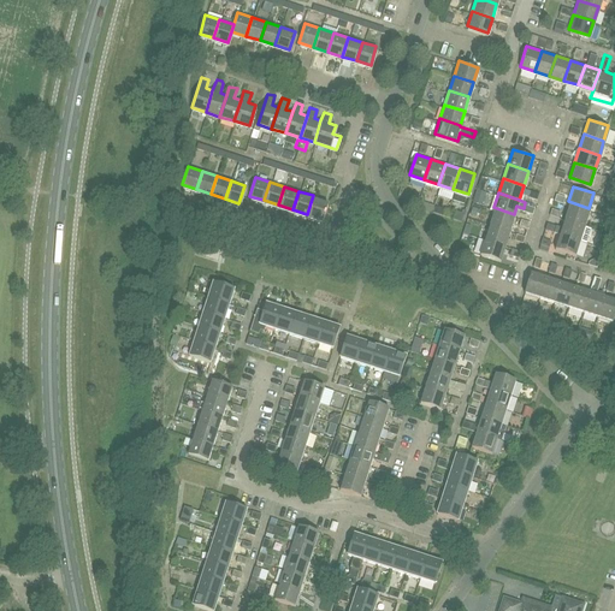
[(327,200),(313,195),(307,214),(321,219),(327,200)]
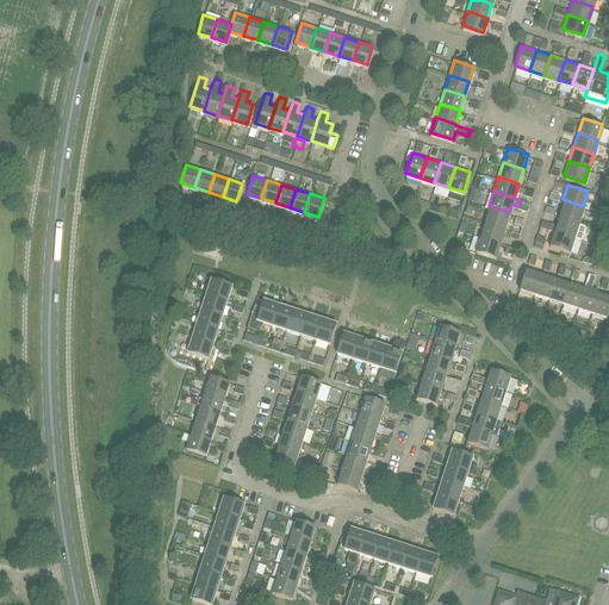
[(578,220),(583,206),(563,199),(558,213),(578,220)]
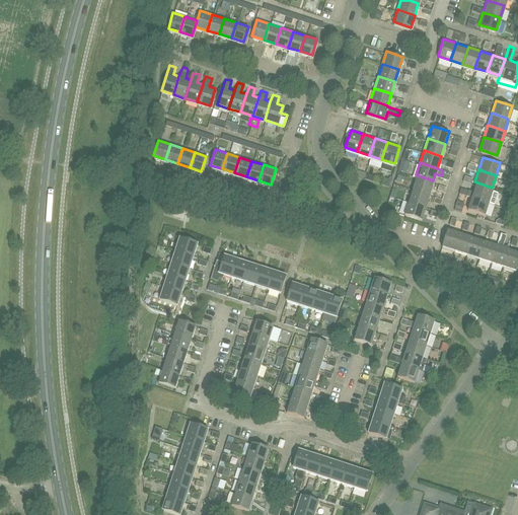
[(429,193),(433,180),(416,174),(412,187),(429,193)]
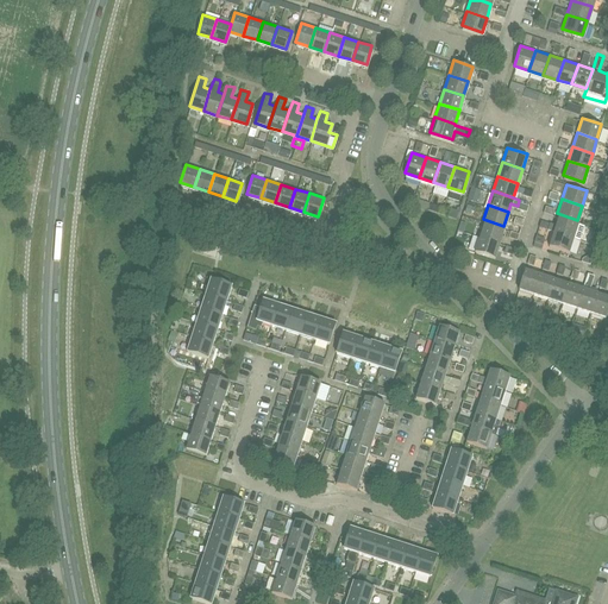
[(583,222),(577,220),(557,213),(555,221),(549,219),(546,225),(552,227),(580,237),(583,222)]
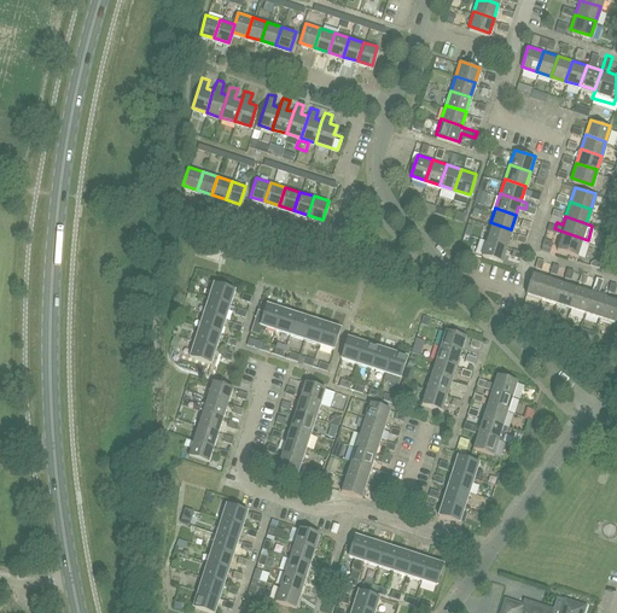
[(506,244),(511,229),(490,222),(485,237),(506,244)]
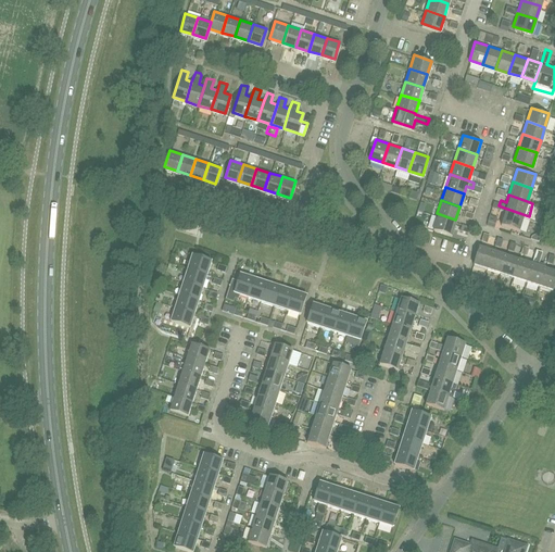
[(412,217),(430,224),(434,213),(415,207),(412,217)]
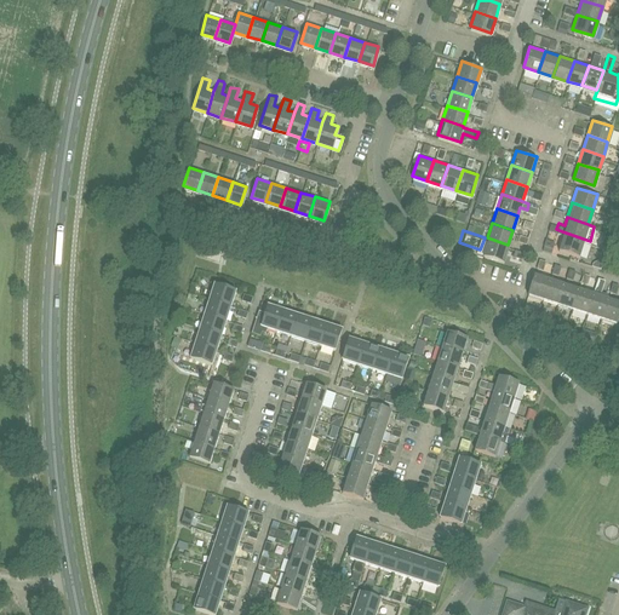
[(578,253),(583,239),(589,241),(590,241),(562,231),(557,247),(578,253)]
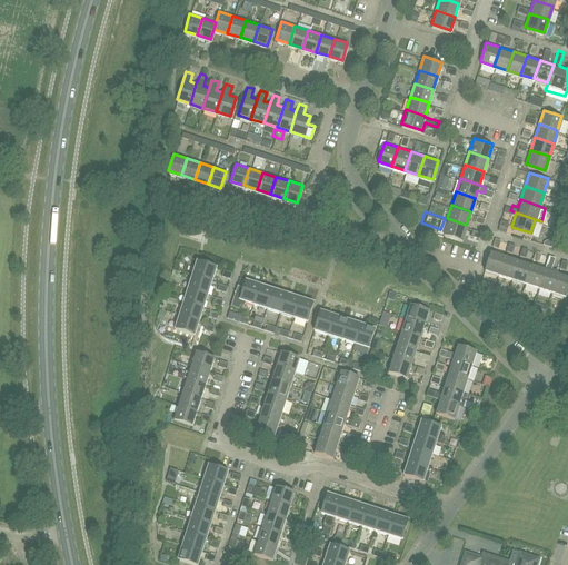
[(461,238),(466,225),(447,218),(442,231),(461,238)]
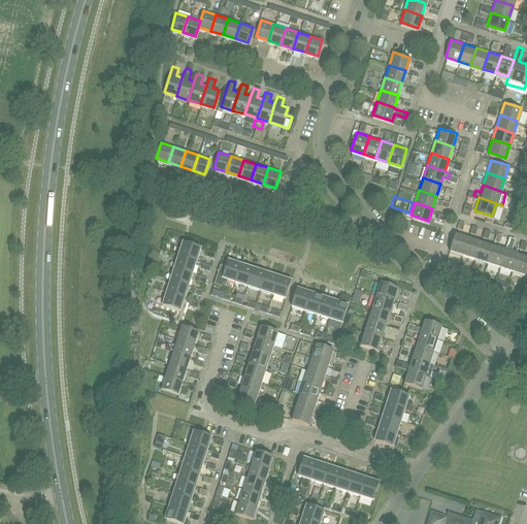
[(461,252),(467,235),(454,231),(449,248),(461,252)]
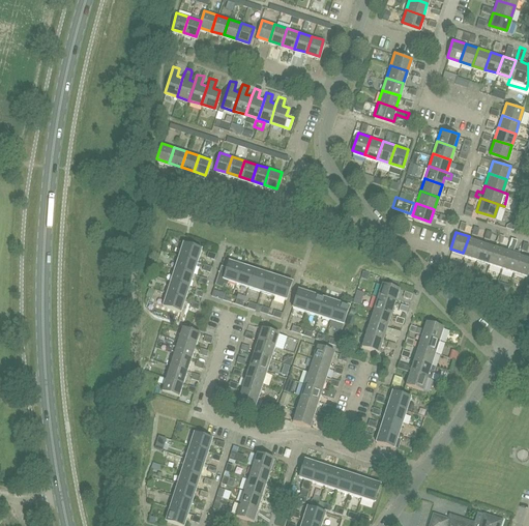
[(500,265),(512,269),(518,252),(510,250),(510,247),(511,247),(512,243),(515,236),(510,235),(507,242),(506,247),(500,265)]
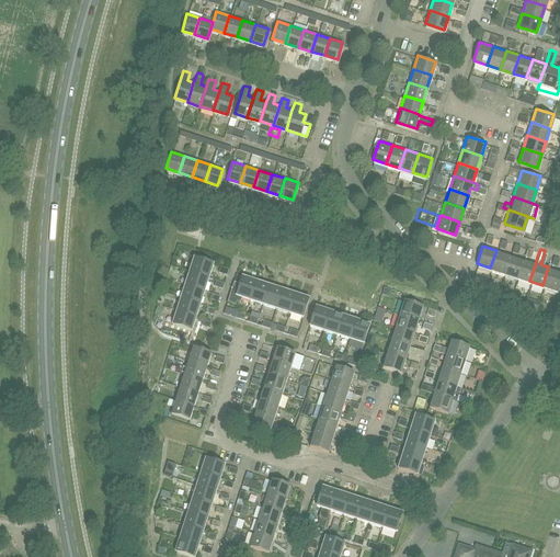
[(503,272),(510,254),(496,250),(490,268),(503,272)]
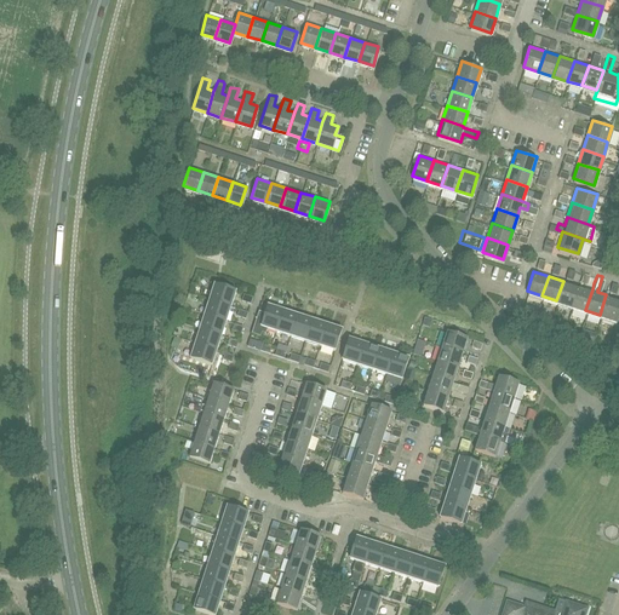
[(571,305),(578,286),(563,281),(556,300),(571,305)]
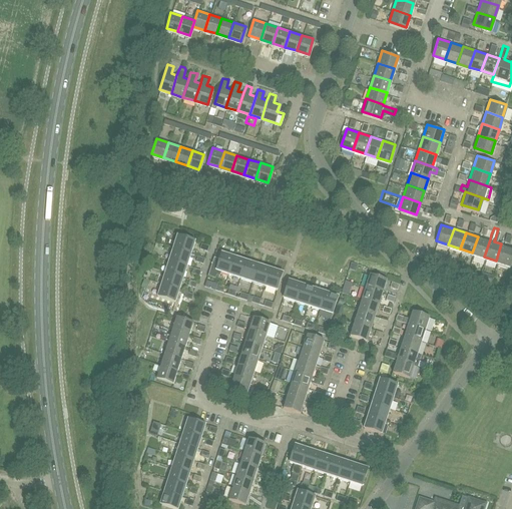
[(177,233),(173,245),(190,250),(194,238),(177,233)]
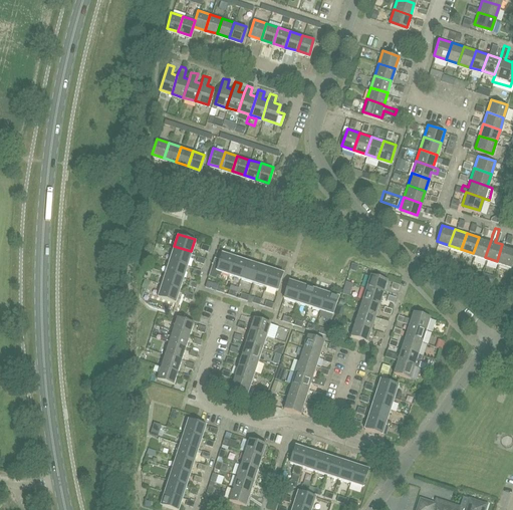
[(485,257),(491,240),(479,237),(473,253),(485,257)]
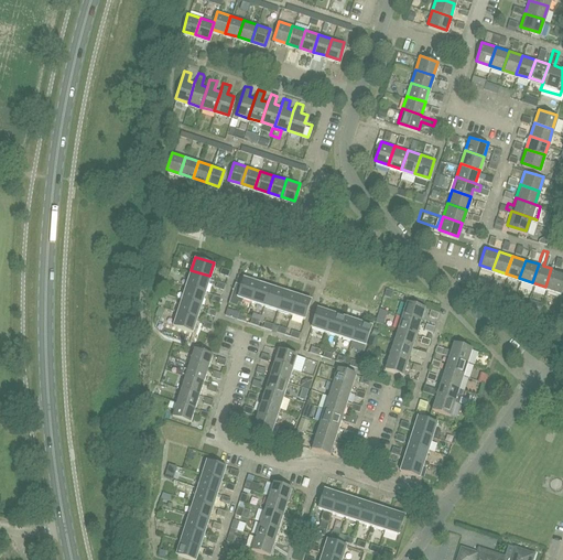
[(562,278),(562,271),(551,268),(545,287),(560,291),(562,278)]
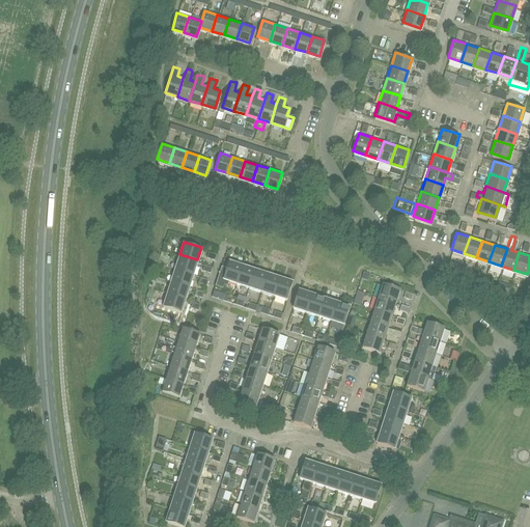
[(193,273),(197,259),(179,254),(175,267),(193,273)]
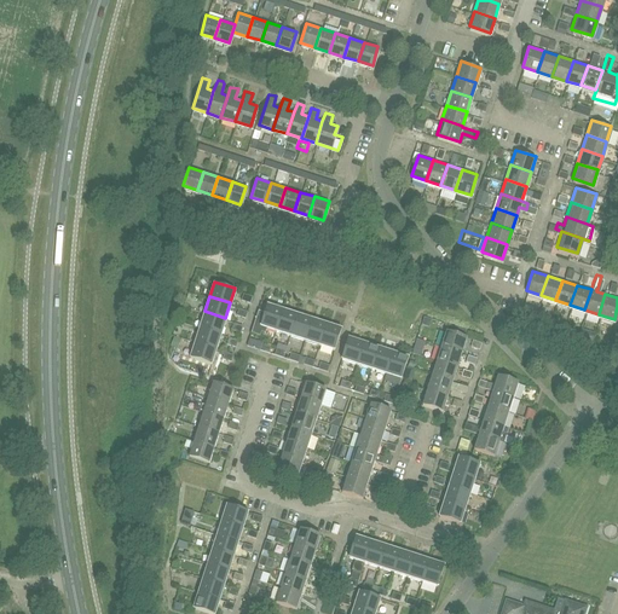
[(275,328),(282,307),(267,302),(264,314),(259,313),(256,322),(275,328)]
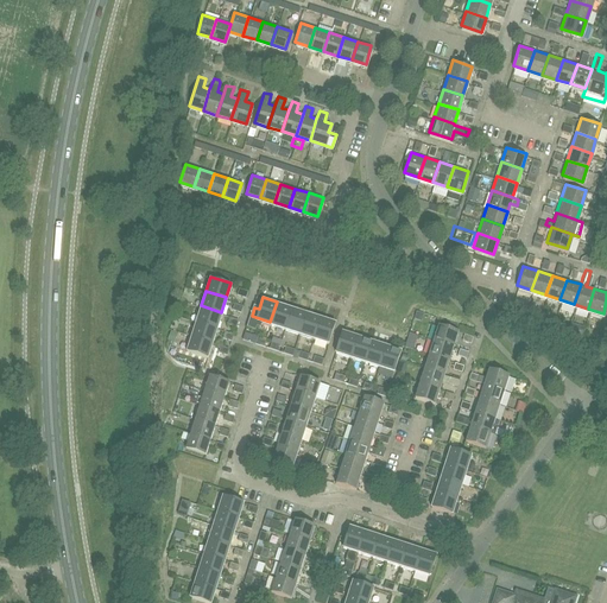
[(285,327),(291,306),(277,302),(270,322),(285,327)]
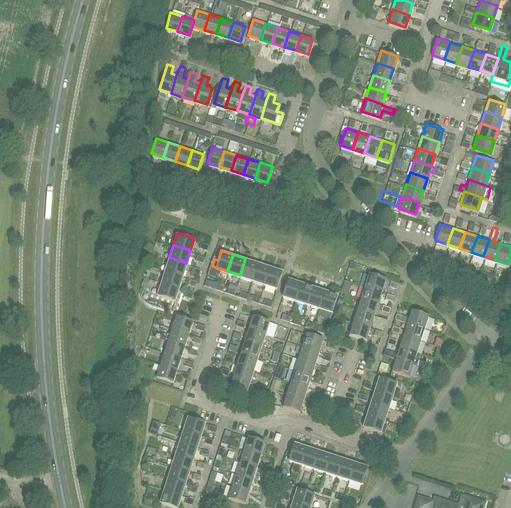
[(182,275),(186,263),(169,257),(165,269),(182,275)]
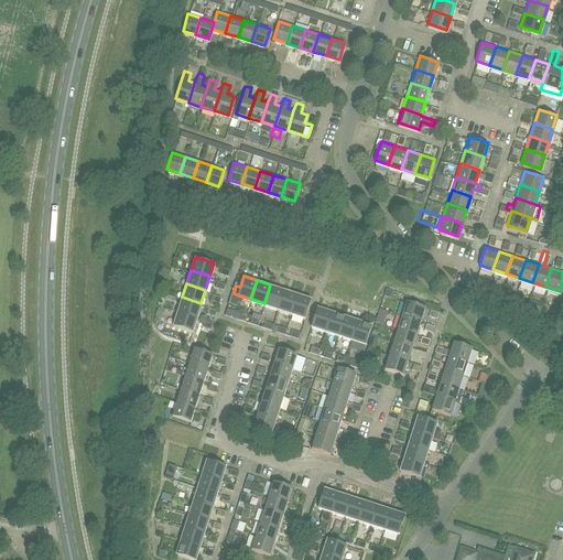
[(278,308),(283,289),(270,284),(264,303),(278,308)]
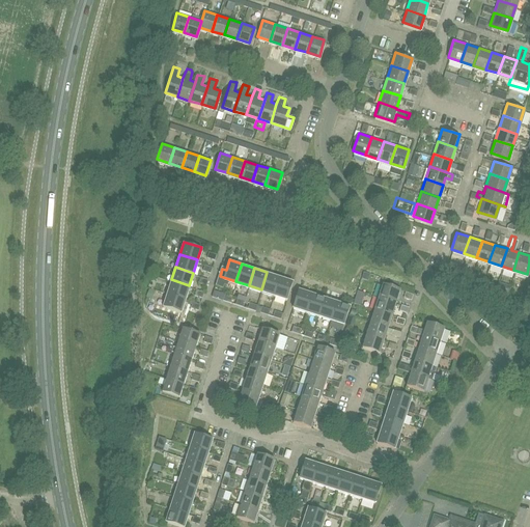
[(274,294),(279,276),(267,272),(261,289),(274,294)]
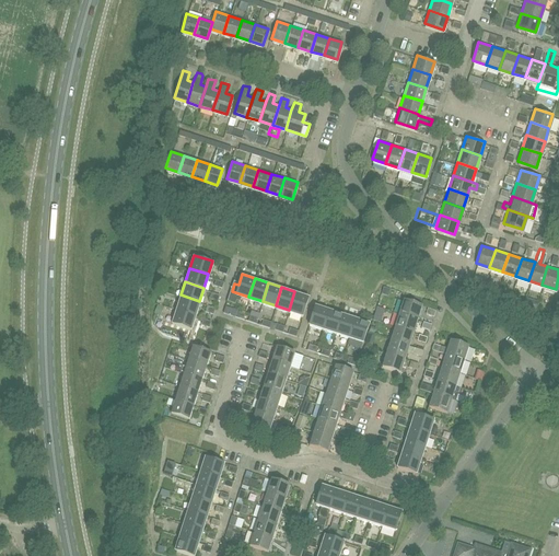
[(307,294),(294,291),(289,310),(302,314),(307,294)]
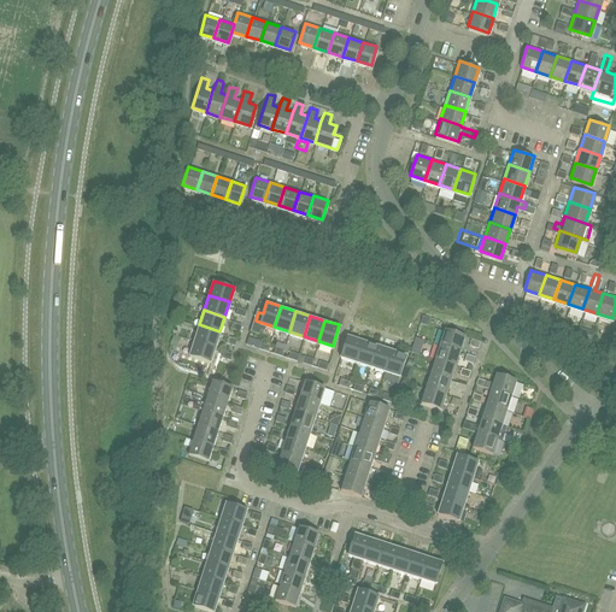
[(215,346),(220,331),(199,324),(194,339),(215,346)]
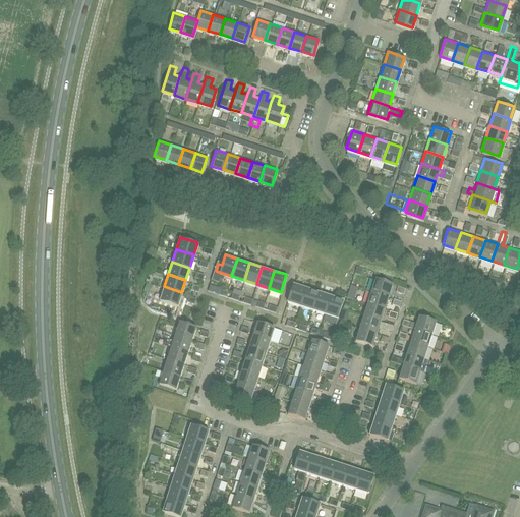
[(374,277),(370,290),(388,295),(391,283),(374,277)]
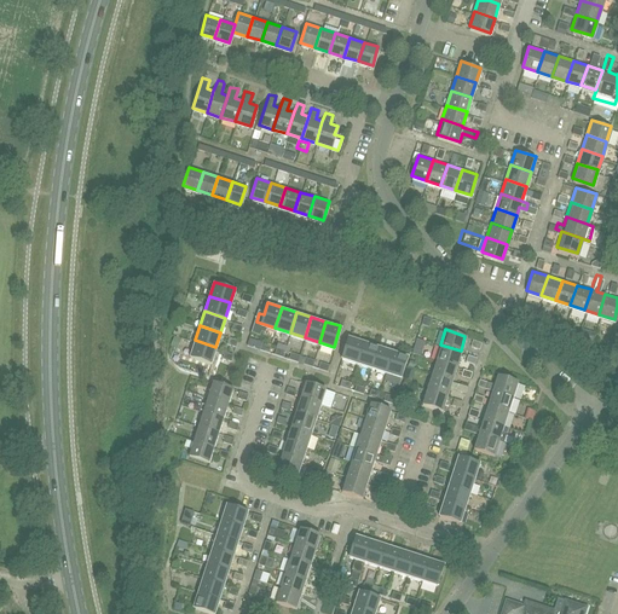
[(270,343),(261,341),(260,341),(261,339),(249,335),(247,342),(267,349),(270,343)]
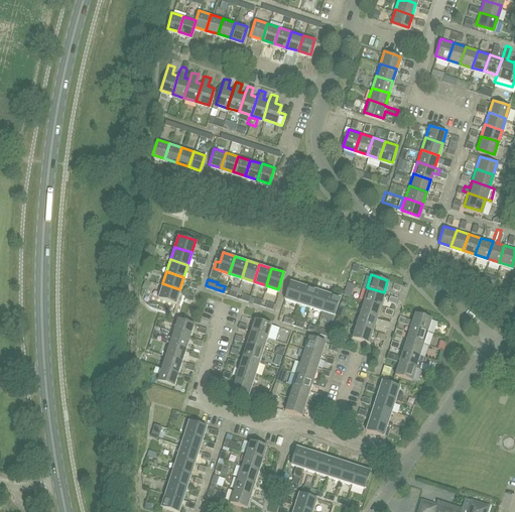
[(296,301),(302,284),(289,280),(284,297),(296,301)]
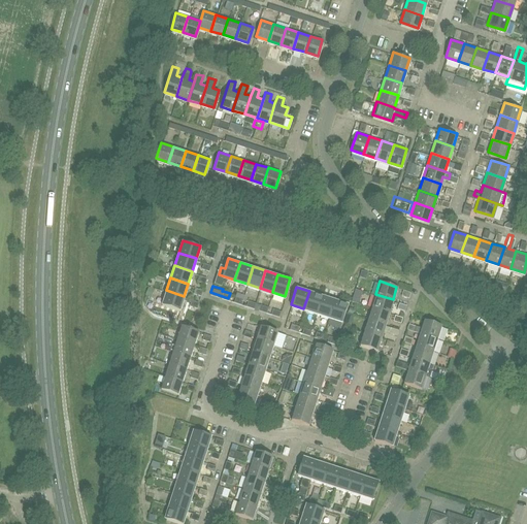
[(179,308),(184,296),(166,290),(163,303),(179,308)]
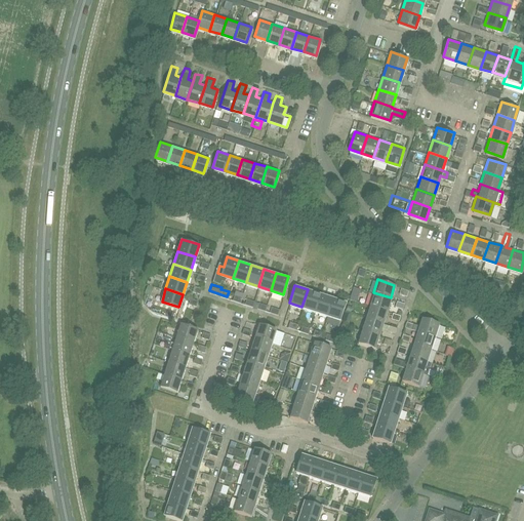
[(314,310),(320,293),(308,289),(301,307),(314,310)]
